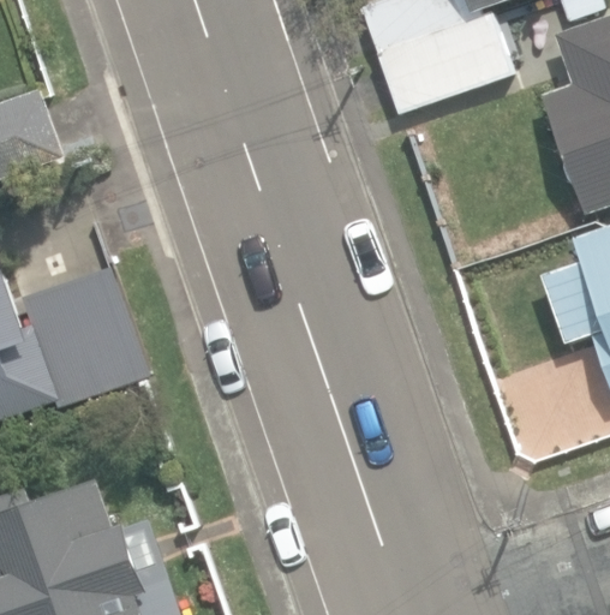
[(399,114),(514,75),(490,6),(506,0),(383,0),(362,7),(399,114)]
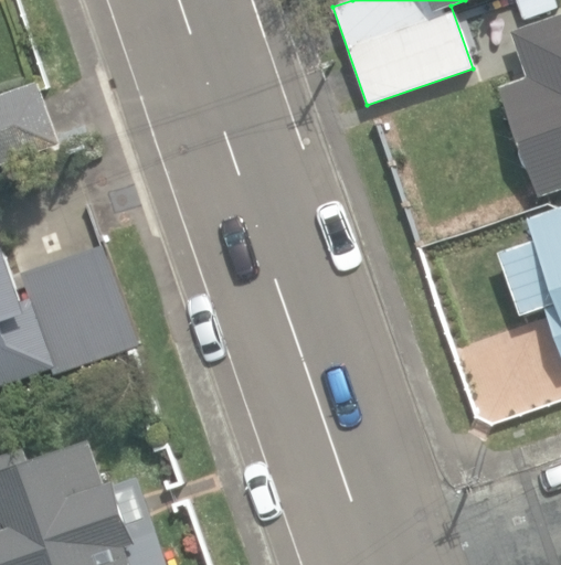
[(514,0),(519,17),(554,6),(552,0),(514,0)]
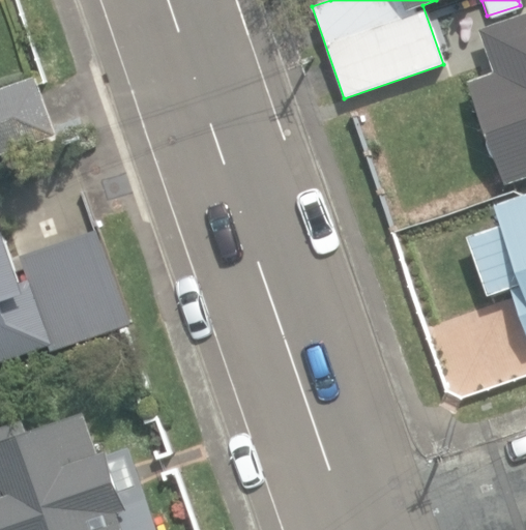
[(525,13),(479,30),(495,71),(469,81),(506,185),(525,177),(525,13)]
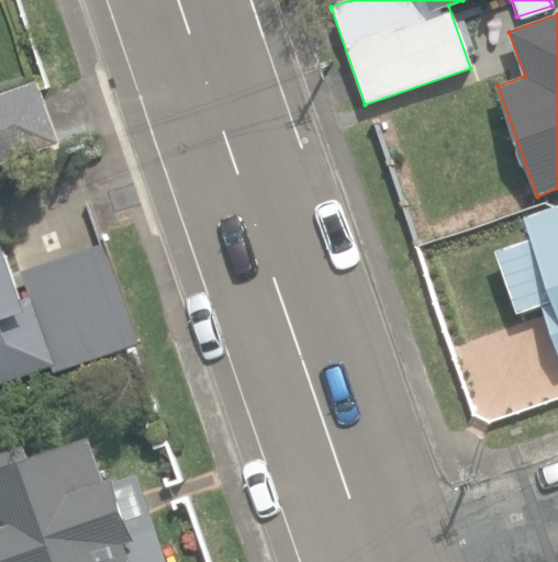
[(0,164),(60,144),(40,82),(0,94),(0,164)]
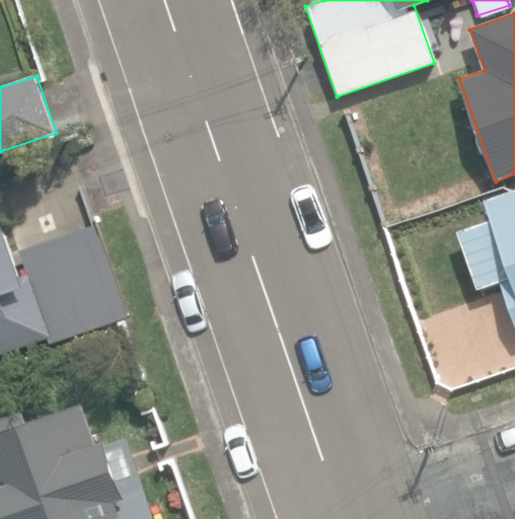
[(498,282),(514,331),(514,188),(483,199),(490,219),(454,231),(474,290),(498,282)]
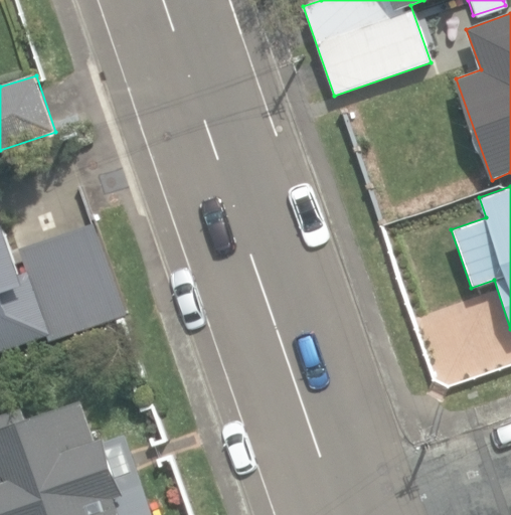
[(18,274),(0,221),(0,352),(44,337),(45,341),(124,314),(93,223),(19,248),(27,271),(18,274)]
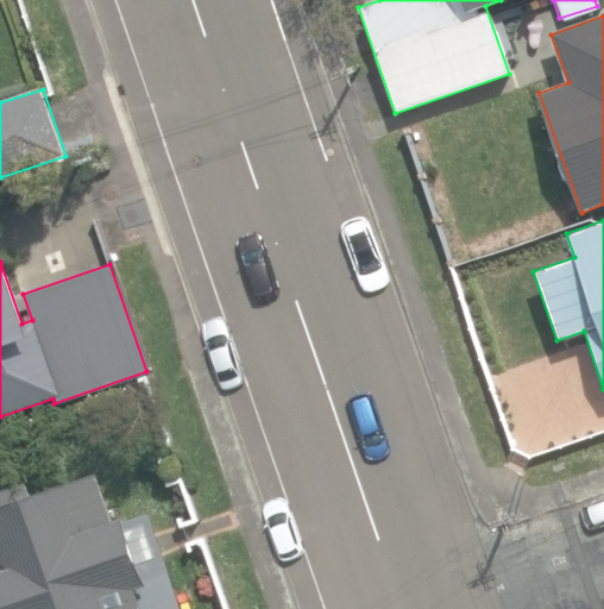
[(0,608),(178,608),(158,550),(150,553),(134,507),(109,515),(93,470),(0,502),(0,608)]
